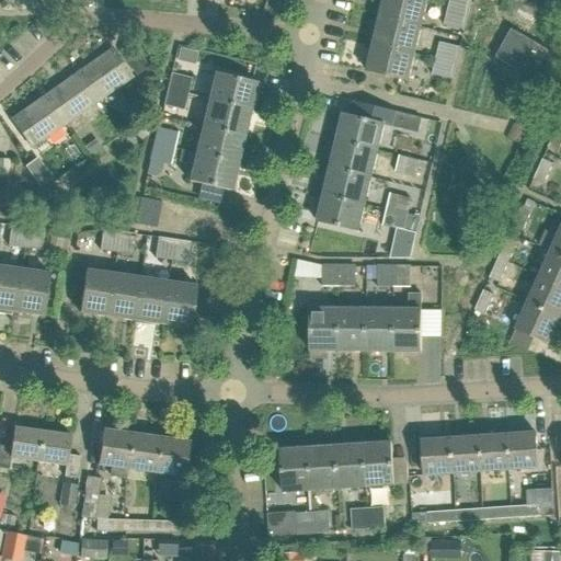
[(384,8),(381,19),(421,27),(427,0),(425,0),(380,0),(379,7),(384,8)]
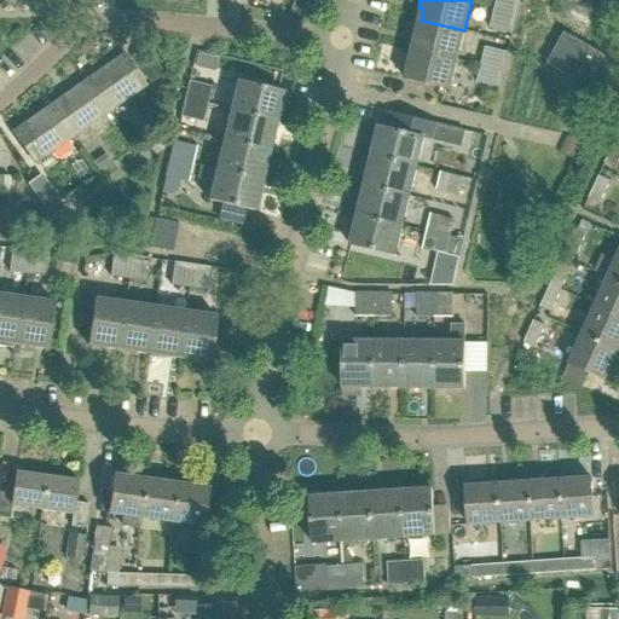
[(497,0),(496,6),(518,11),(520,0),(497,0)]
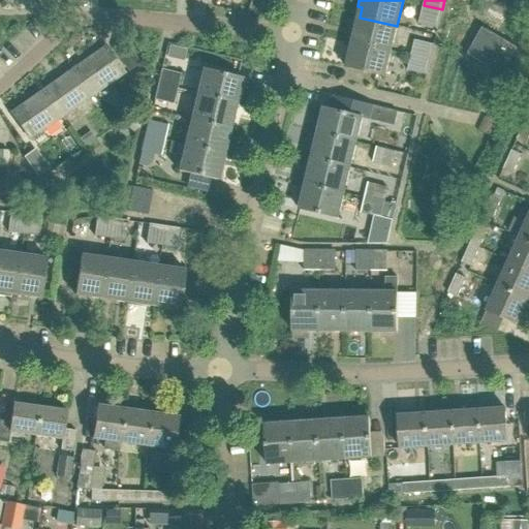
[(424,5),(419,25),(437,29),(442,9),(424,5)]
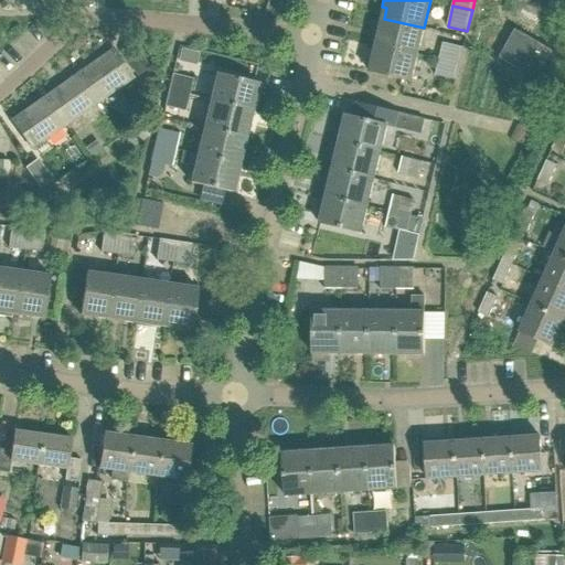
[(384,19),(377,46),(417,55),(424,28),(384,19)]
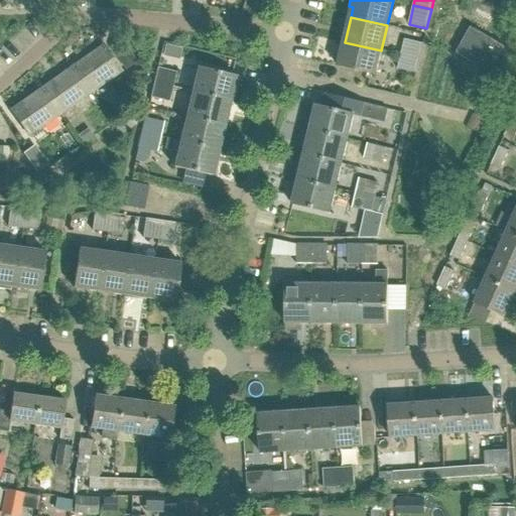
[(471,27),(455,53),(480,68),(489,74),(499,55),(505,46),(471,27)]
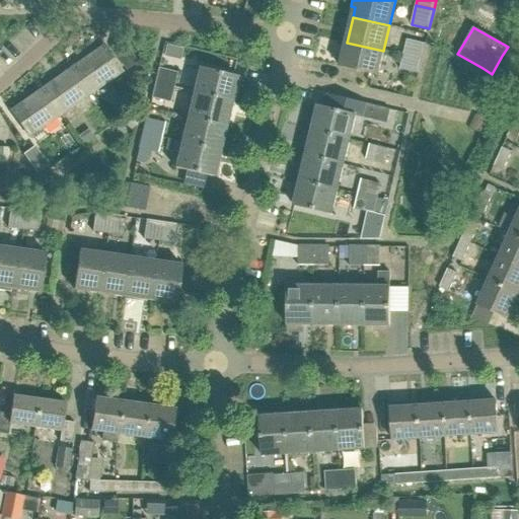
[(408,41),(404,55),(422,59),(426,45),(408,41)]
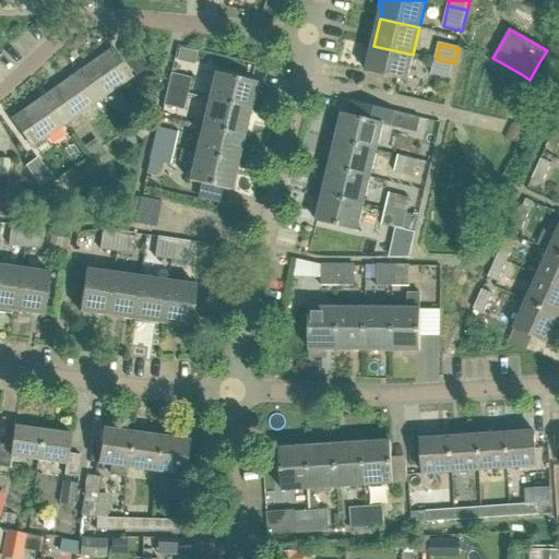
[(120,54),(135,75),(147,67),(132,45),(120,54)]
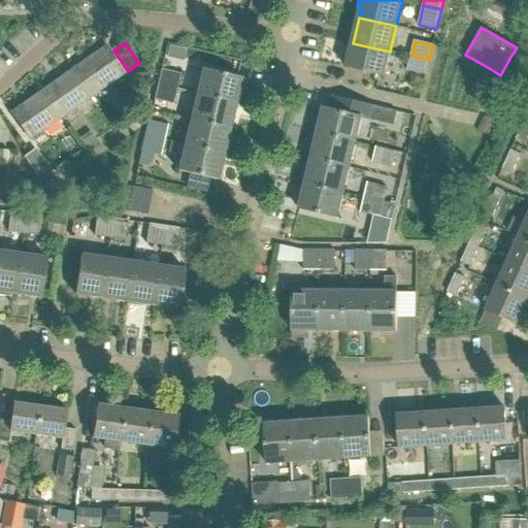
[(390,52),(353,43),(347,69),(385,77),(390,52)]
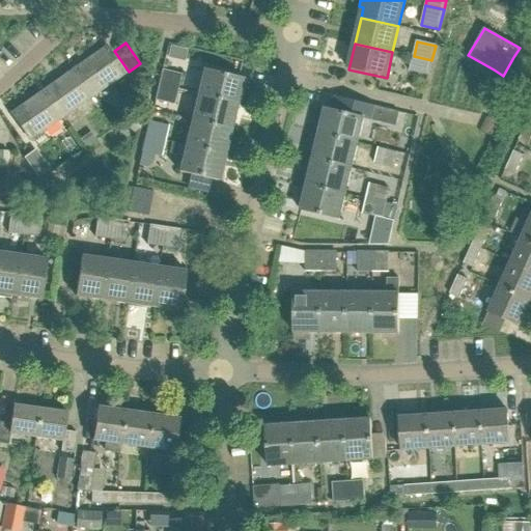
[(105,48),(74,70),(91,96),(123,75),(105,48)]
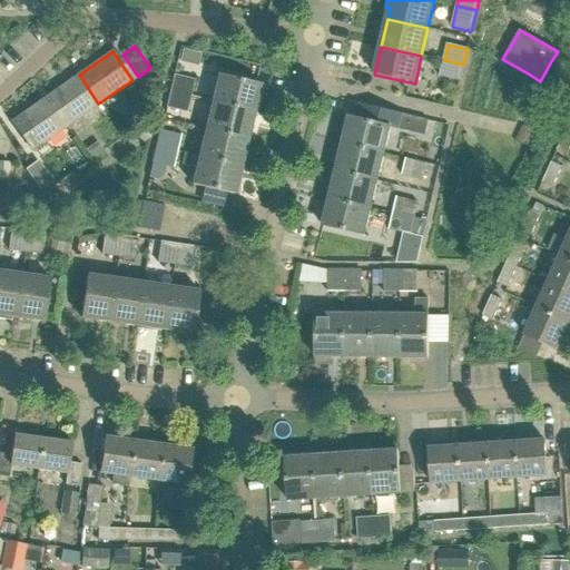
[(569,58),(558,51),(551,61),(568,71),(569,66),(569,58)]
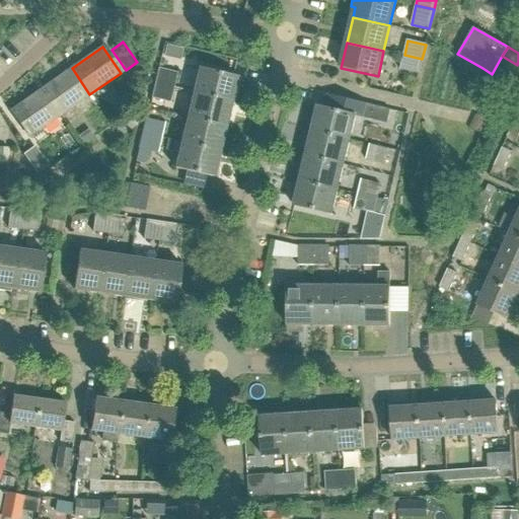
[(404,55),(400,70),(419,74),(422,59),(404,55)]
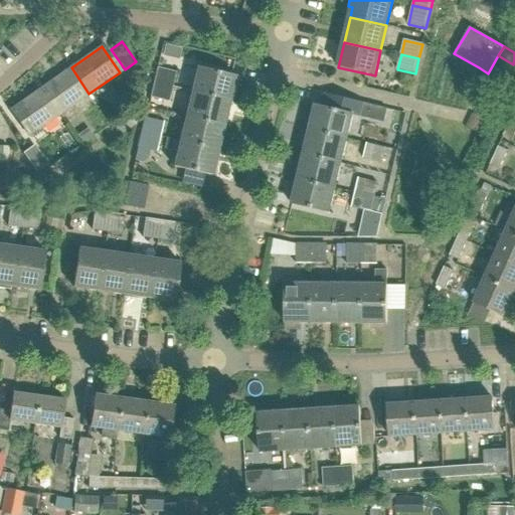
[(197,66),(191,92),(229,102),(234,76),(197,66)]
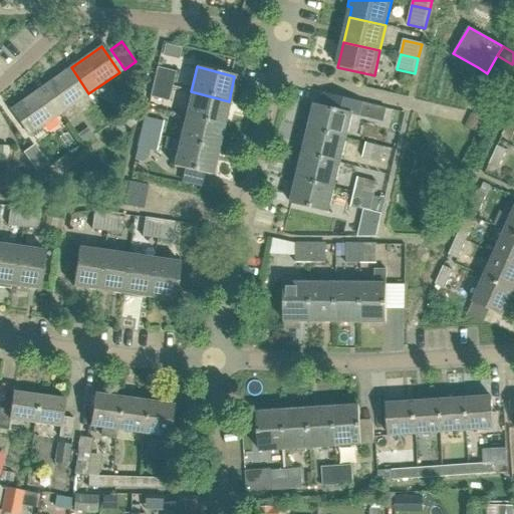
[(71,67),(40,88),(58,114),(88,93),(71,67)]
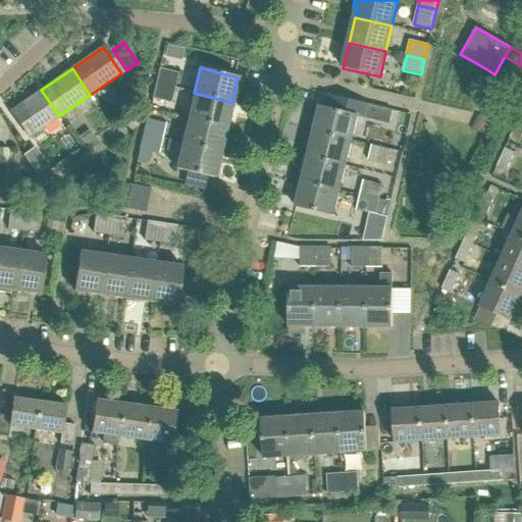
[(159,68),(155,84),(174,89),(178,73),(159,68)]
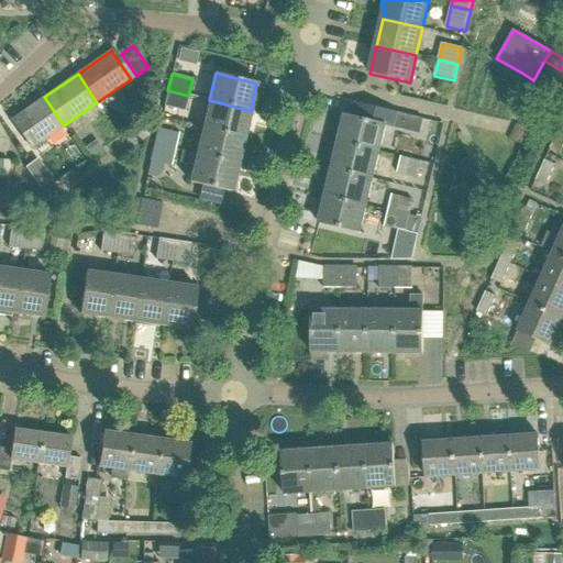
[(167,90),(164,107),(185,111),(188,96),(167,90)]
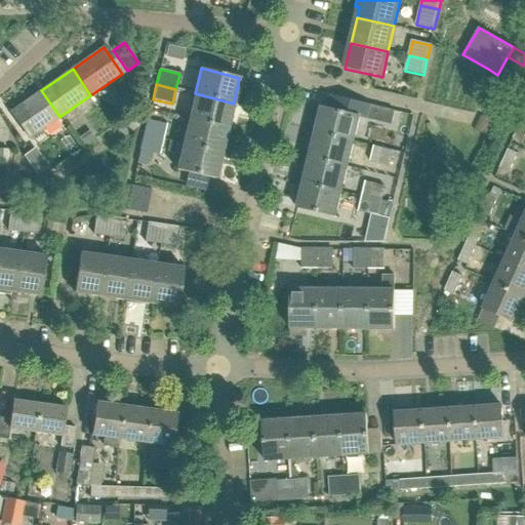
[(59,117),(41,90),(10,112),(29,138),(59,117)]
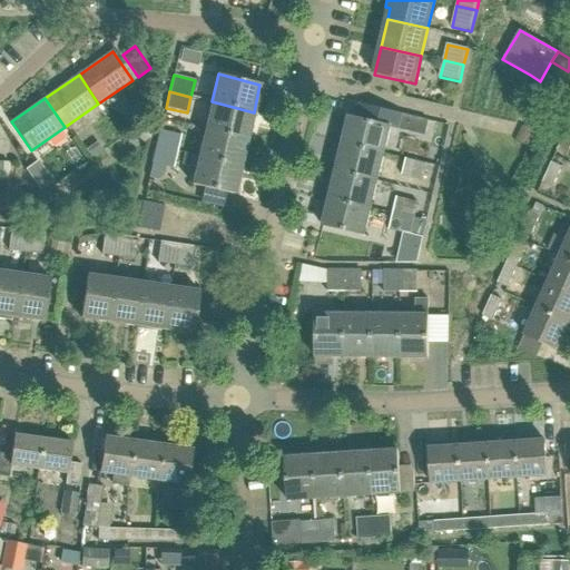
[(212,101),(205,129),(247,139),(254,112),(212,101)]
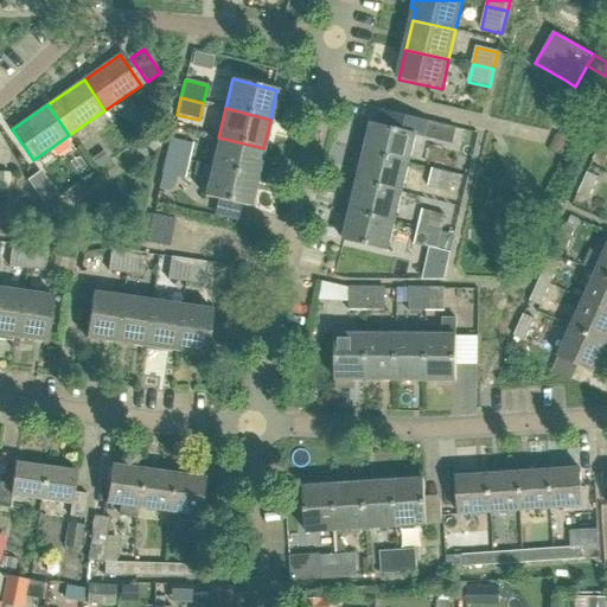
[(372,123),(365,154),(410,165),(417,134),(426,136),(429,120),(383,109),(379,126),(372,123)]
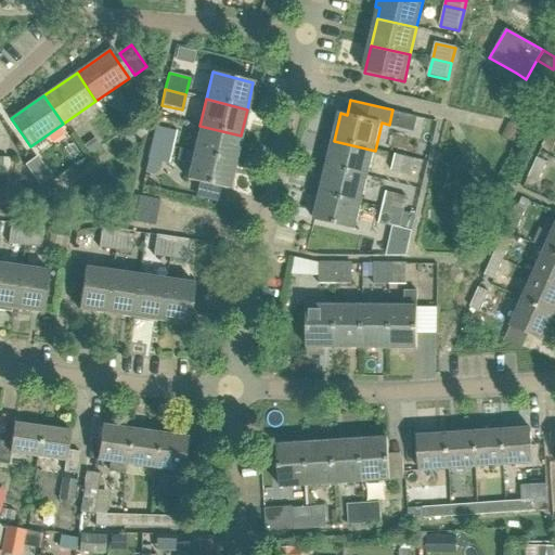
[(199,126),(193,152),(234,163),(241,136),(199,126)]
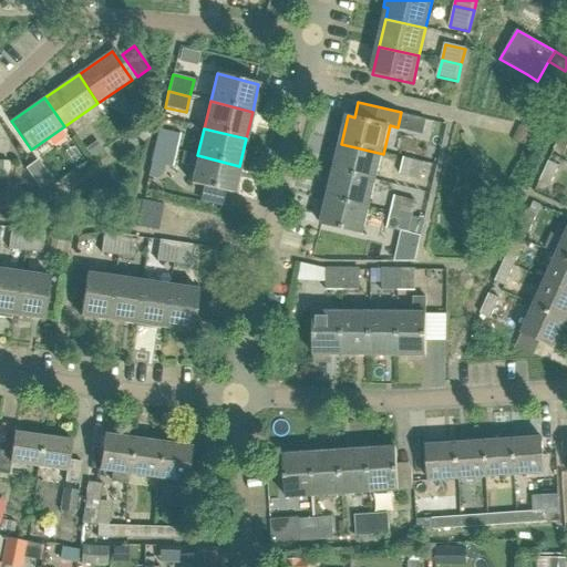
[(158,130),(154,145),(175,151),(178,134),(158,130)]
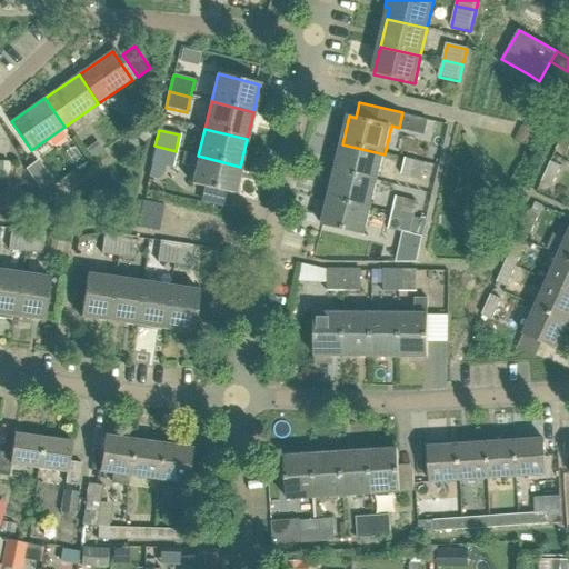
[(568,131),(566,130),(557,150),(567,155),(568,148),(568,131)]
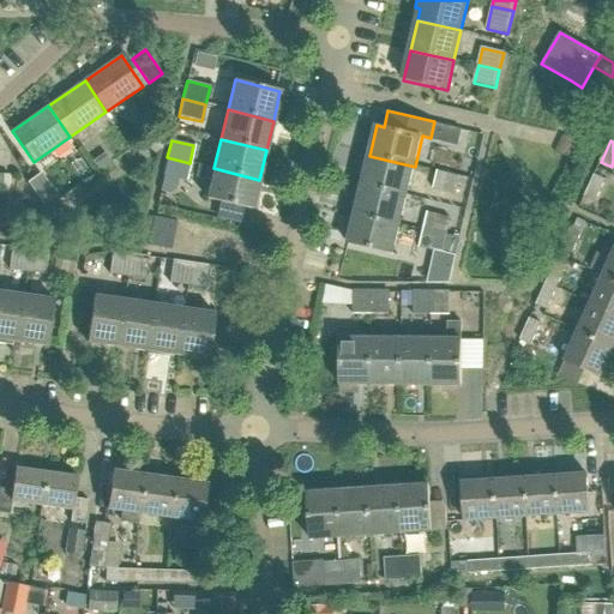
[(103,154),(91,162),(97,170),(109,162),(103,154)]
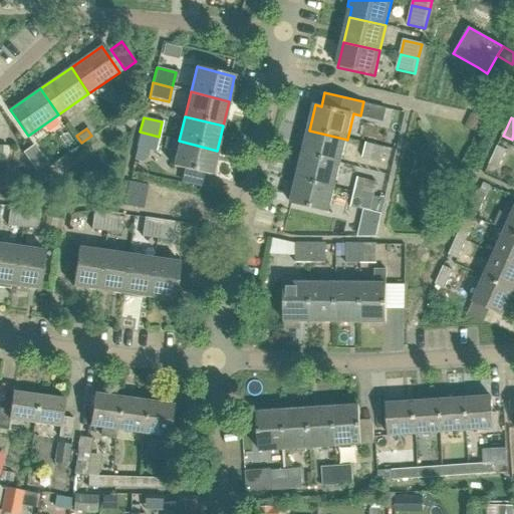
[(309,131),(303,155),(340,164),(347,140),(309,131)]
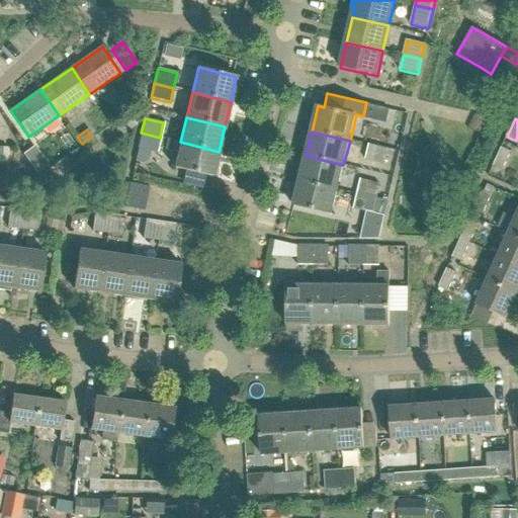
[(141,133),(138,148),(150,151),(156,152),(160,138),(141,133)]
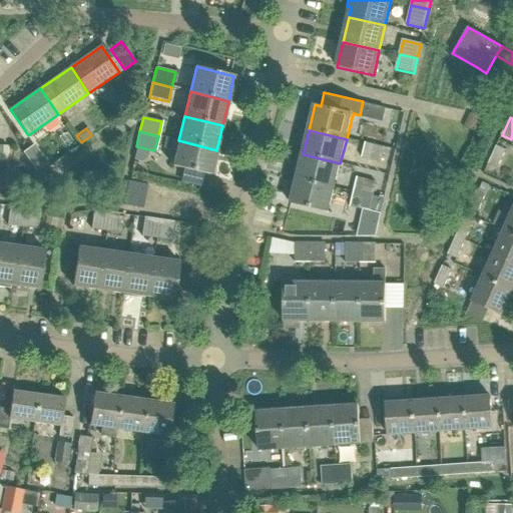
[(165,137),(163,148),(174,151),(177,140),(165,137)]
